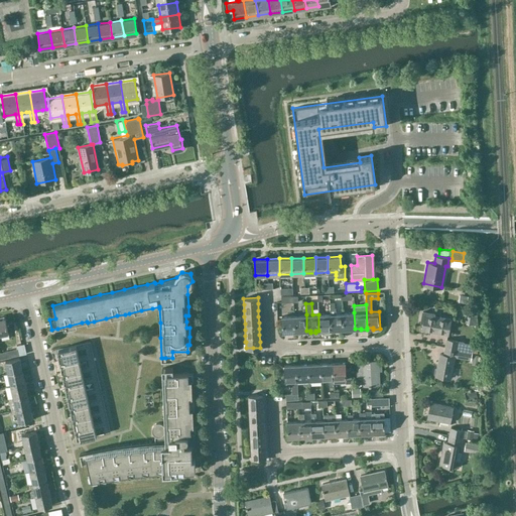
[(331,330),(343,329),(343,313),(336,313),(335,307),(334,307),(330,307),(331,313),(331,330)]
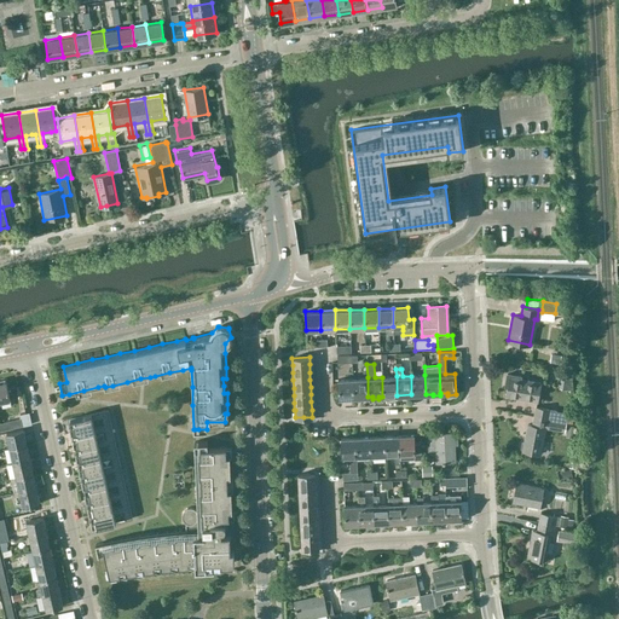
[(504,386),(508,387),(507,394),(537,400),(541,382),(520,379),(521,376),(507,372),(504,386)]
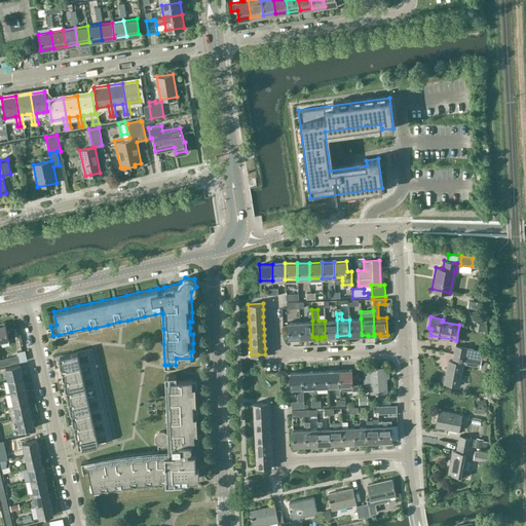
[(361,318),(349,320),(349,335),(362,335),(361,318)]
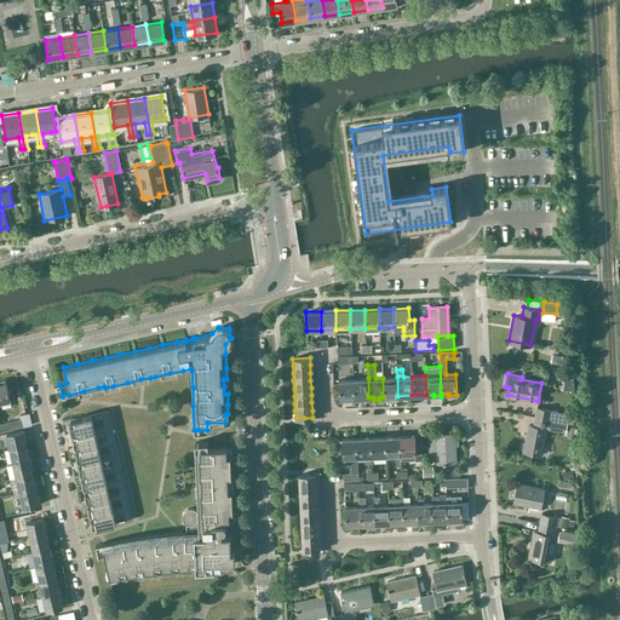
[(397,377),(383,378),(383,397),(397,396),(397,377)]
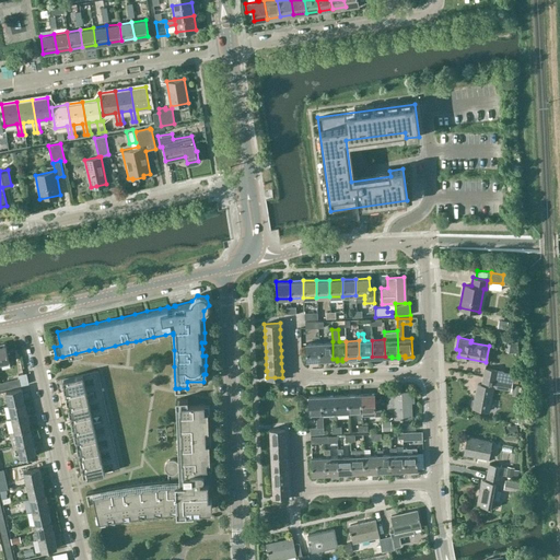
[(333,341),(319,342),(321,360),(333,359),(333,341)]
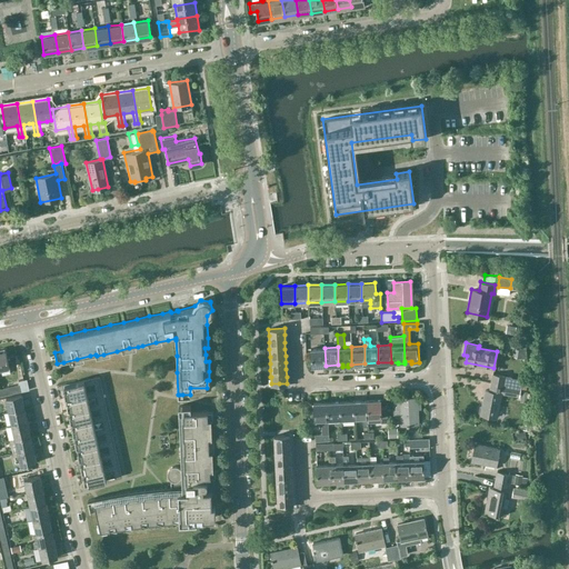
[(311,366),(326,366),(325,348),(310,349),(311,366)]
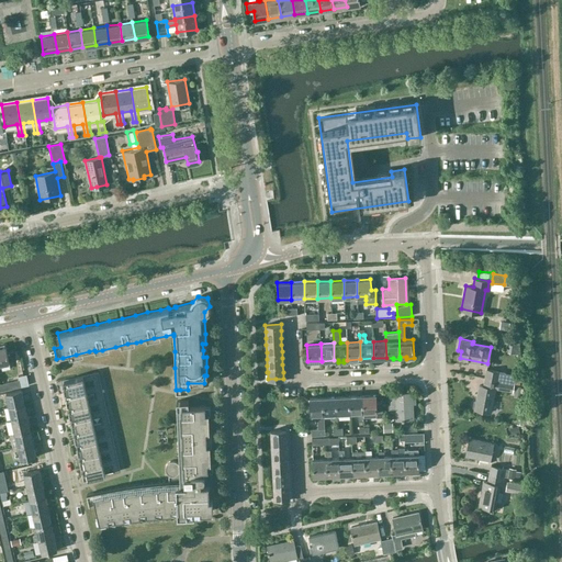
[(0,364),(9,363),(6,345),(0,346),(0,364)]
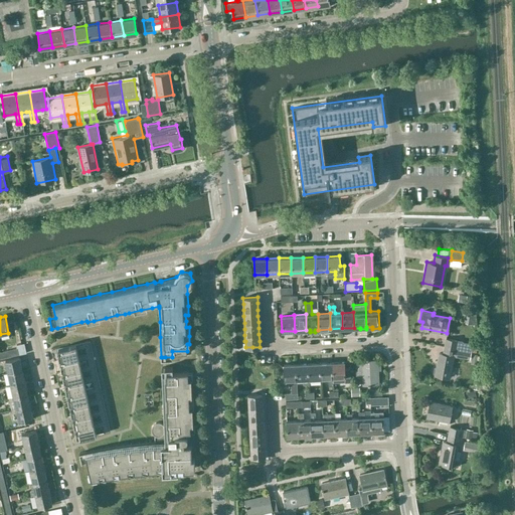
[(460,341),(446,338),(445,346),(472,351),(479,352),(479,347),(472,346),(472,343),(460,341)]
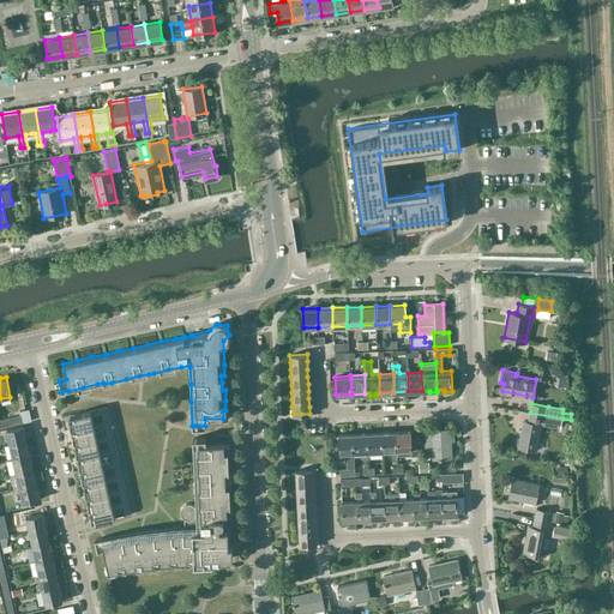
[(101,414),(103,422),(110,421),(108,409),(107,407),(70,415),(71,420),(68,421),(71,429),(73,429),(94,425),(92,416),(101,414)]
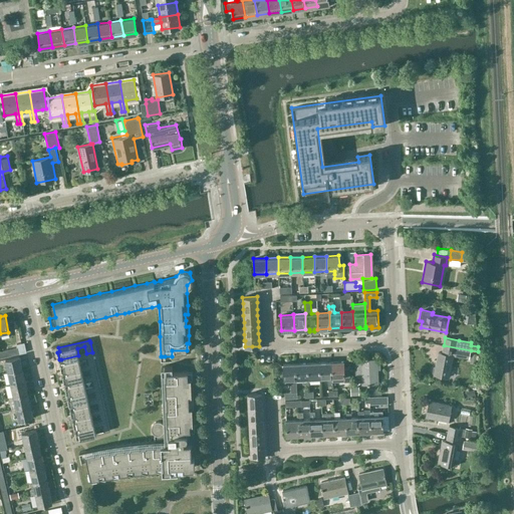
[(434,366),(433,371),(435,373),(434,373),(449,376),(453,355),(455,356),(469,358),(471,350),(444,345),(443,352),(439,351),(436,365),(434,366)]
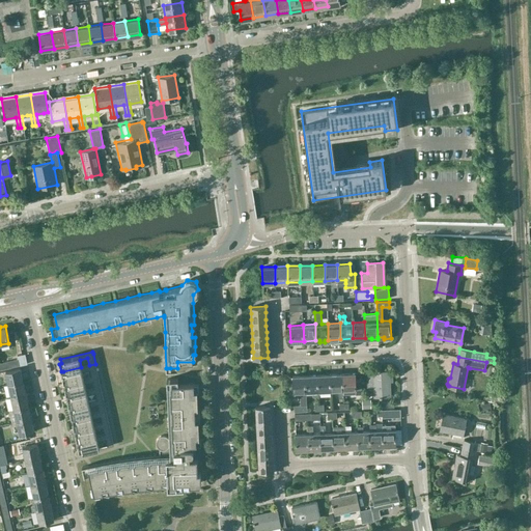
[(18,359),(0,362),(0,363),(1,369),(19,365),(18,359)]
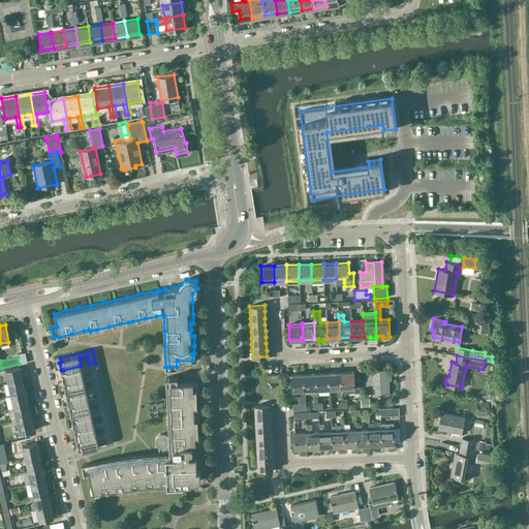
[(91,375),(97,374),(95,364),(95,363),(89,364),(81,366),(63,370),(63,373),(61,374),(63,381),(65,381),(84,377),(82,370),(90,368),(91,375)]
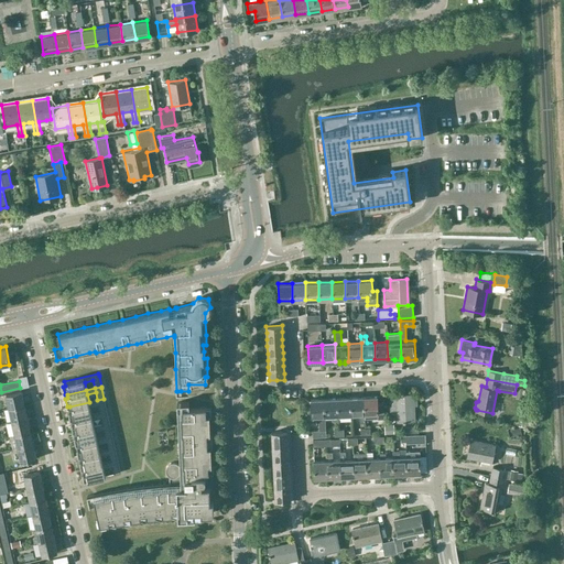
[(6,394),(9,408),(24,404),(21,391),(6,394)]
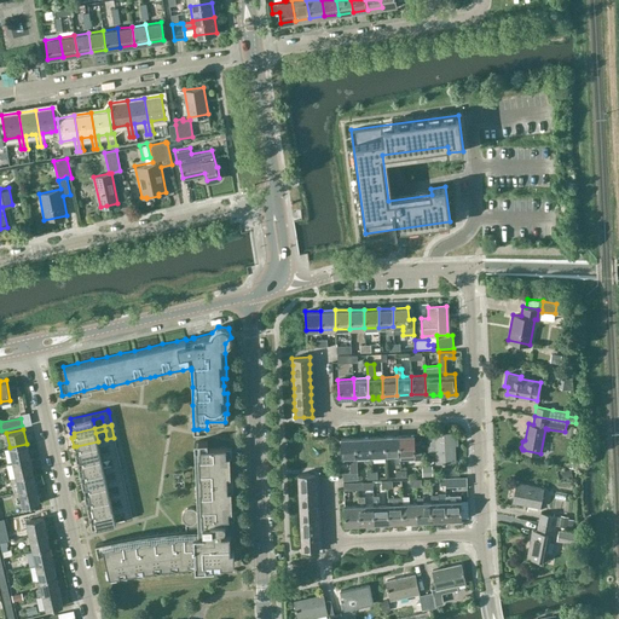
[(429,455),(435,455),(437,462),(455,461),(453,432),(428,434),(429,455)]
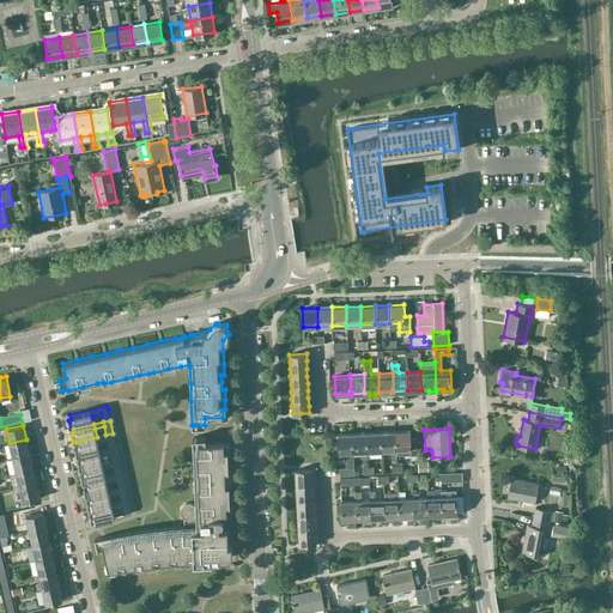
[(410,430),(395,431),(396,449),(410,449),(411,455),(416,455),(414,439),(410,439),(410,430)]
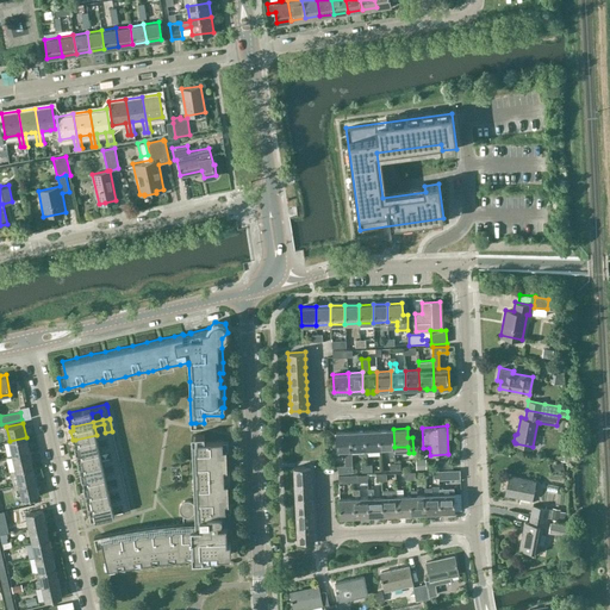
[(379,429),(365,430),(366,449),(380,448),(379,429)]
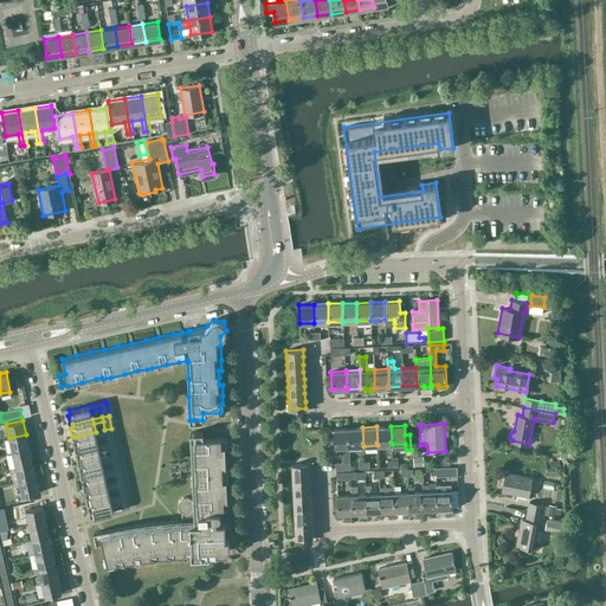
[(391,426),(376,426),(378,445),(386,445),(386,452),(392,452),(392,444),(391,426)]
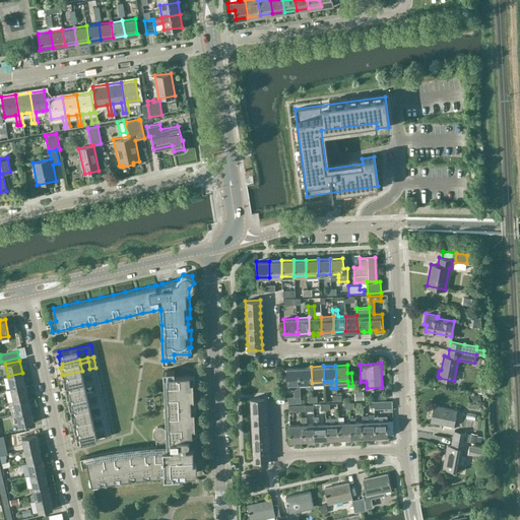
[(312,389),(312,383),(311,367),(299,368),(300,383),(307,383),(307,389),(312,389)]
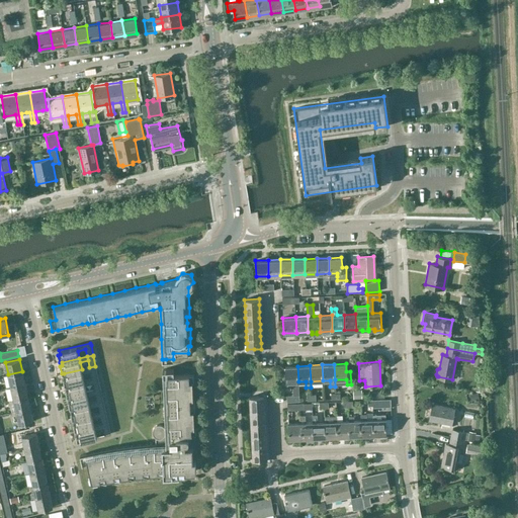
[(89,367),(82,369),(64,373),(65,377),(63,377),(65,385),(66,384),(84,380),(83,373),(90,372),(92,378),(98,377),(96,367),(95,366),(89,367)]
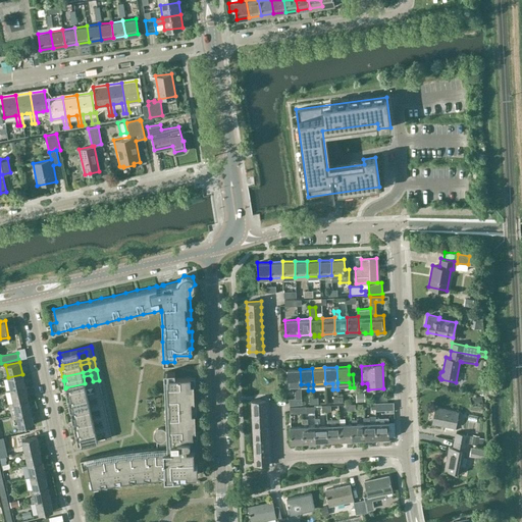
[(301,390),(301,384),(300,369),(288,369),(289,385),(296,385),(296,390),(301,390)]
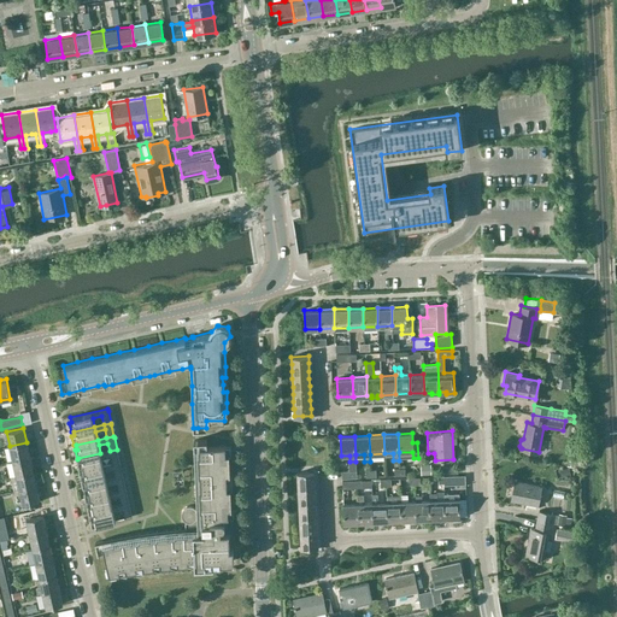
[(162,530),(144,533),(125,535),(106,539),(95,541),(98,553),(104,552),(110,574),(119,573),(119,568),(125,566),(125,570),(131,570),(137,569),(136,565),(142,564),(144,568),(148,566),(154,566),(153,563),(159,562),(160,565),(165,565),(171,564),(171,560),(177,559),(177,564),(183,563),(188,563),(188,559),(194,558),(195,565),(200,565),(222,564),(222,562),(234,560),(233,546),(230,547),(229,534),(229,516),(228,507),(231,507),(231,498),(230,487),(227,488),(227,480),(227,472),(230,472),(229,463),(229,453),(225,453),(225,445),(207,446),(206,439),(198,440),(195,440),(194,440),(195,464),(195,474),(195,482),(197,499),(197,509),(188,505),(182,511),(182,517),(184,521),(186,528),(181,529),(162,530)]
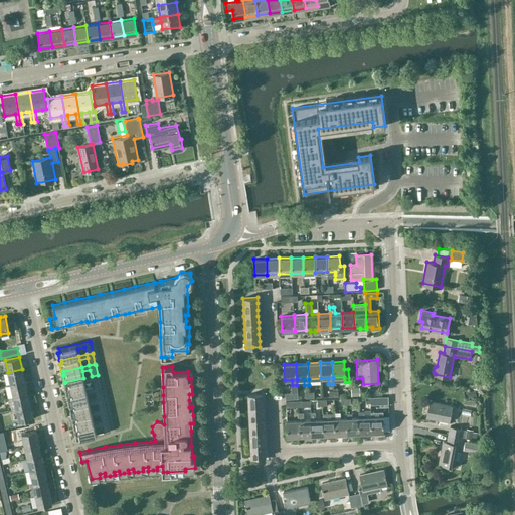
[(8,372),(11,384),(24,381),(22,369),(8,372)]
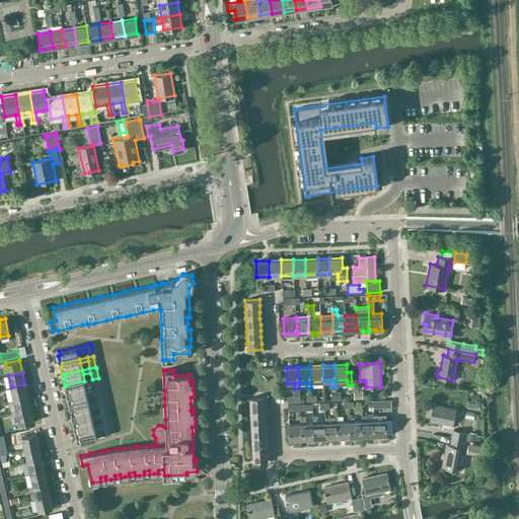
[(84,381),(66,385),(67,389),(65,389),(67,397),(69,396),(87,392),(85,385),(93,384),(94,391),(100,389),(99,385),(98,379),(98,378),(92,379),(84,381)]
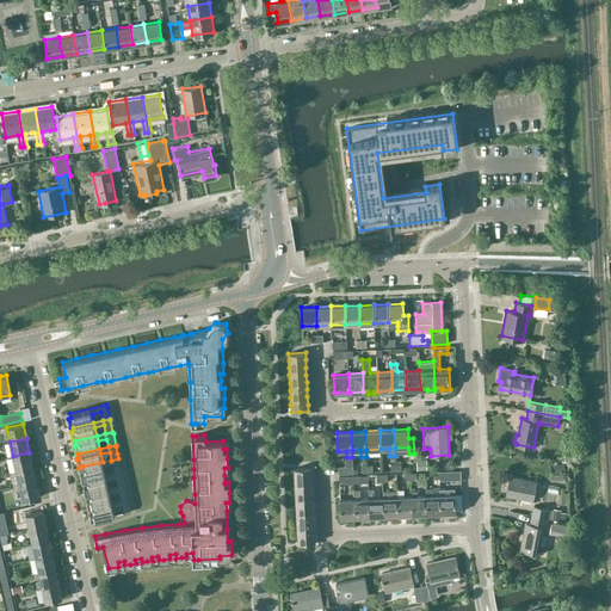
[(29,452),(13,456),(17,470),(32,467),(29,452)]
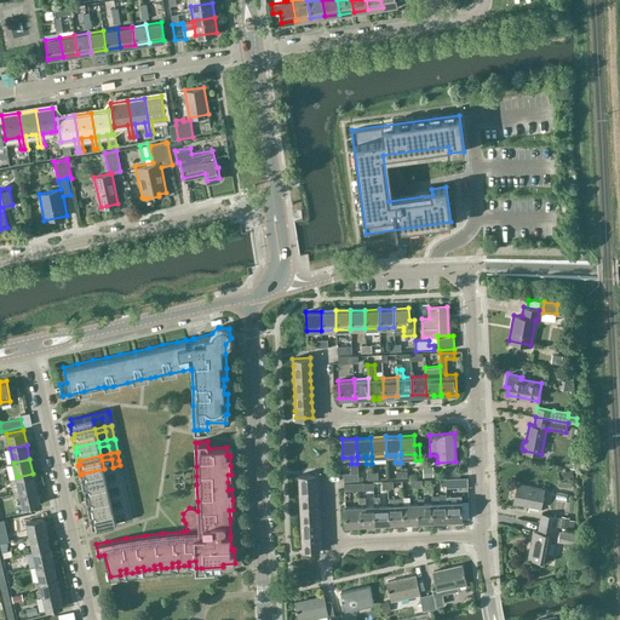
[(84,488),(85,487),(107,482),(105,475),(114,472),(116,481),(124,478),(121,466),(120,465),(113,468),(104,469),(82,474),(84,478),(81,478),(84,488)]
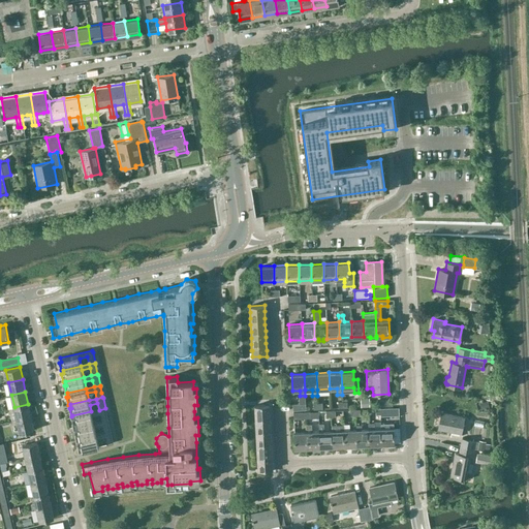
[(361,399),(361,407),(370,407),(370,398),(361,399)]
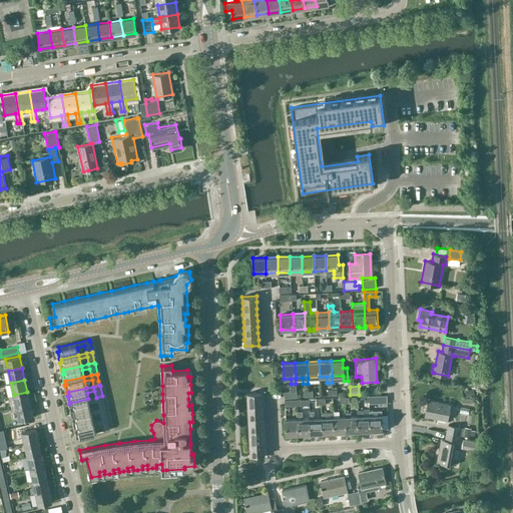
[(30,404),(27,392),(14,395),(16,407),(30,404)]
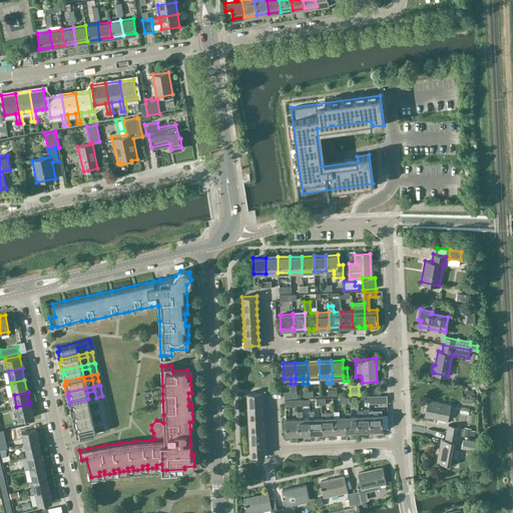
[(246,400),(247,406),(247,412),(247,418),(248,425),(248,430),(248,437),(249,443),(249,449),(249,455),(265,455),(264,448),(264,442),(264,436),(263,430),(263,424),(263,418),(263,411),(262,405),(262,399),(262,393),(252,393),(246,394),(246,400)]
